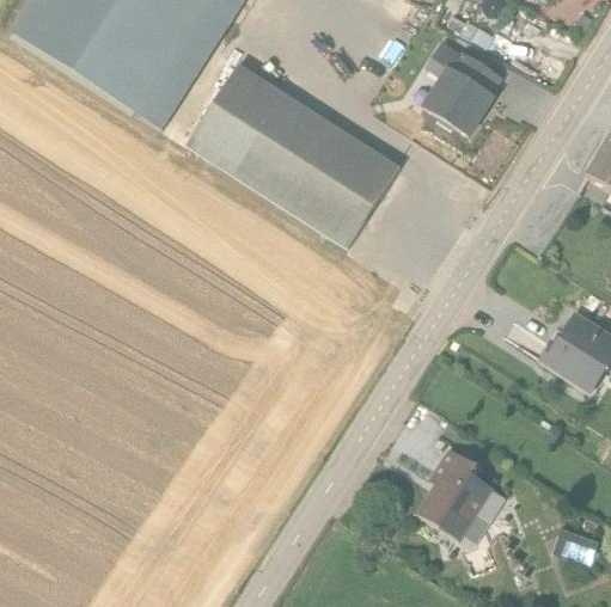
[(139,114),(211,0),(32,0),(12,32),(14,35),(136,112),(139,114)]
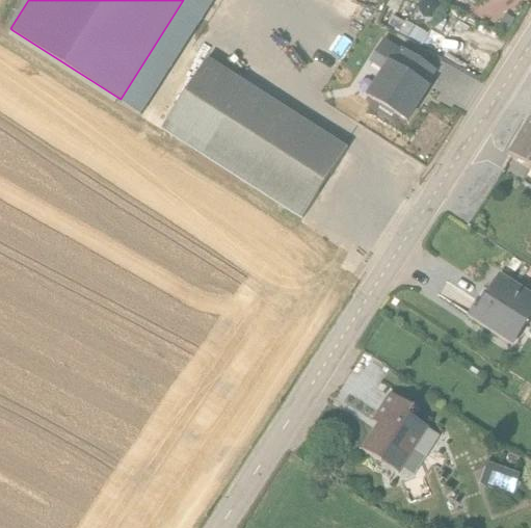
[(398,8),(402,0),(388,0),(387,2),(398,8)]
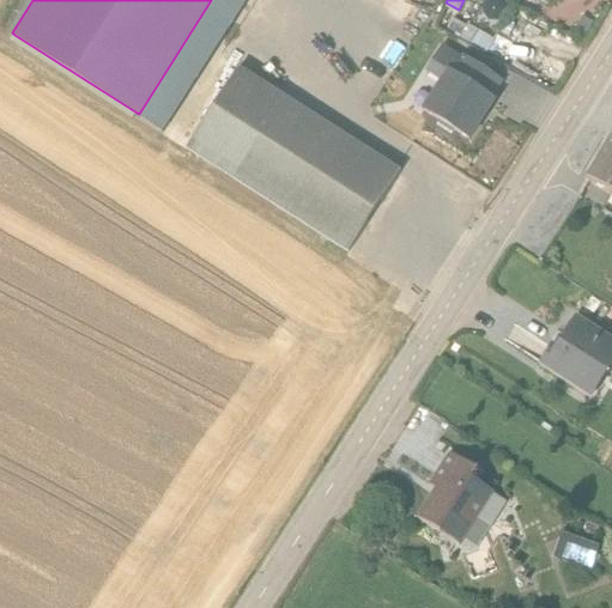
[(585,34),(594,18),(583,12),(575,28),(585,34)]
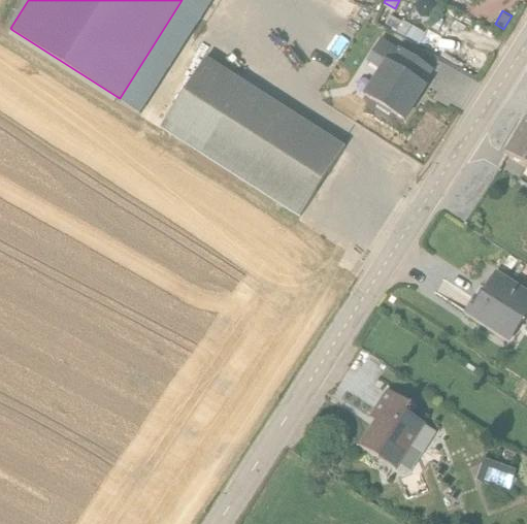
[(385,21),(397,28),(403,19),(390,11),(385,21)]
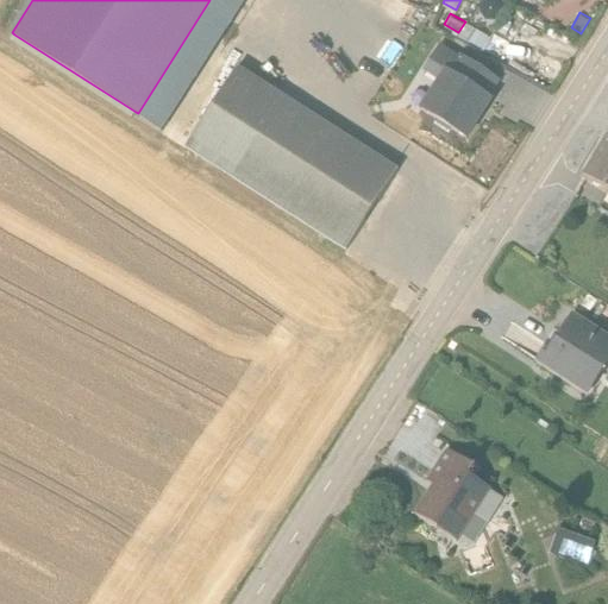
[(512,21),(503,17),(497,27),(506,32),(512,21)]
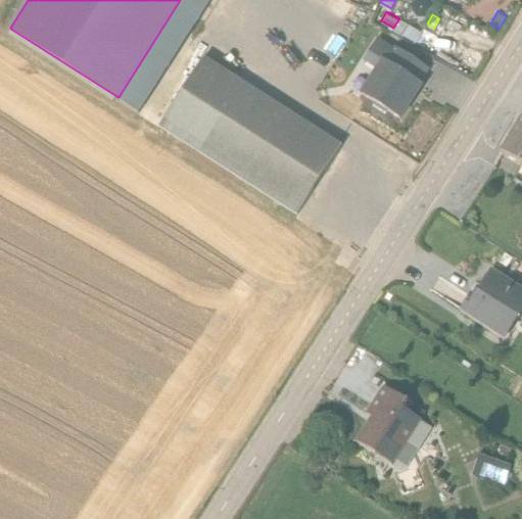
[(422,30),(409,21),(401,33),(415,41),(422,30)]
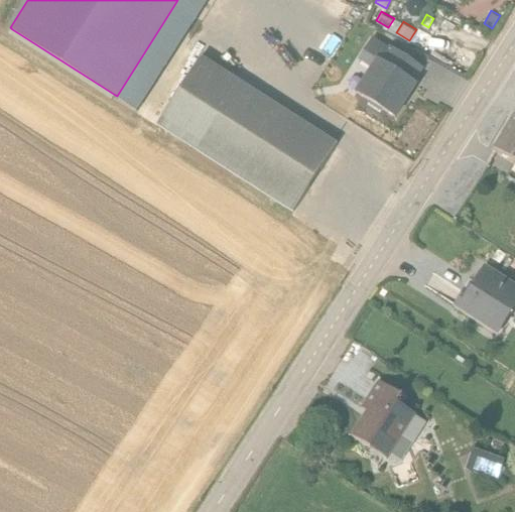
[(368,73),(358,89),(370,98),(368,101),(381,109),(383,106),(396,114),(416,82),(413,80),(422,65),(390,44),(389,45),(373,35),(361,55),(373,65),(368,73)]
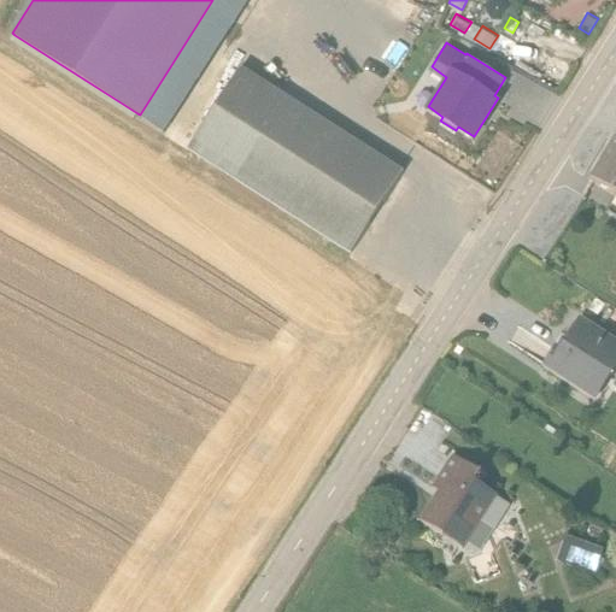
[(353,251),(404,169),(241,66),(189,148),(353,251)]
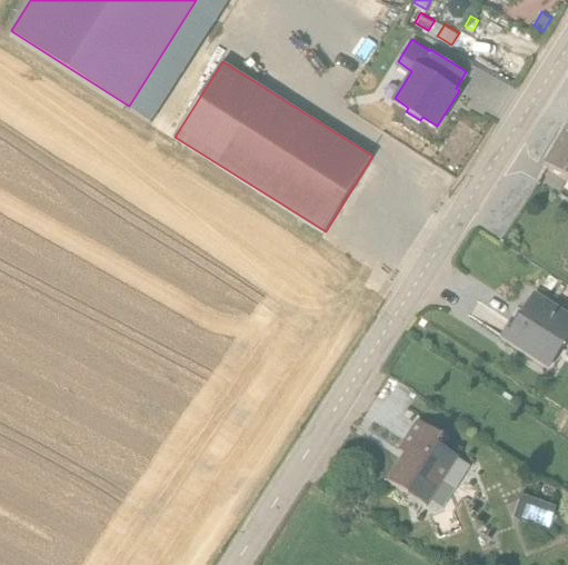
[(567,126),(566,125),(545,162),(567,177),(567,180),(557,195),(567,200),(567,126)]
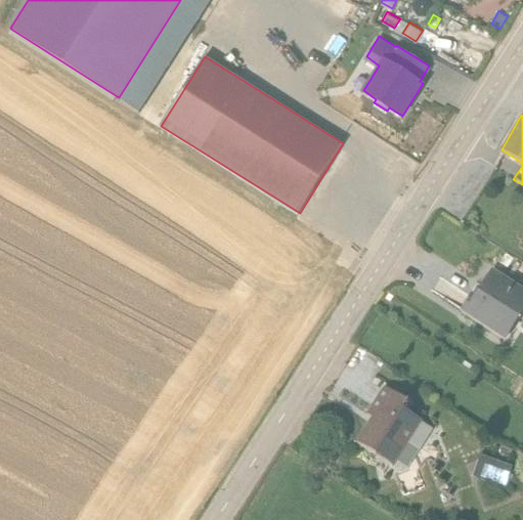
[(505,336),(522,307),(522,288),(492,269),(476,295),(471,292),(461,308),(505,336)]
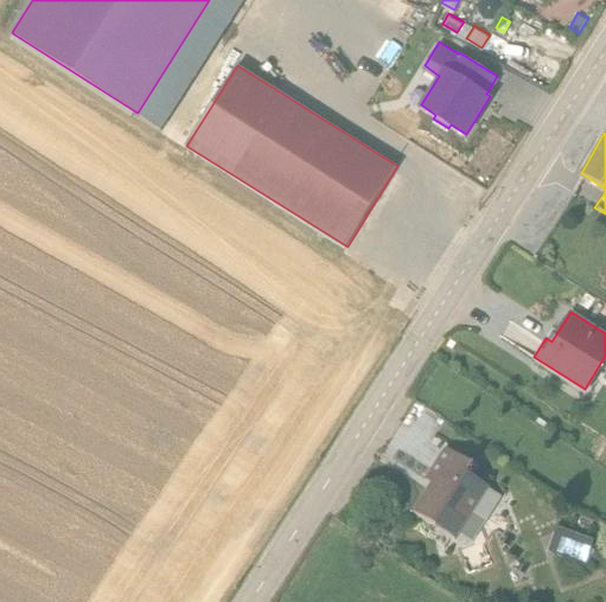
[(414,511),(457,537),(489,486),(466,472),(473,462),(445,444),(425,476),(432,481),(414,511)]
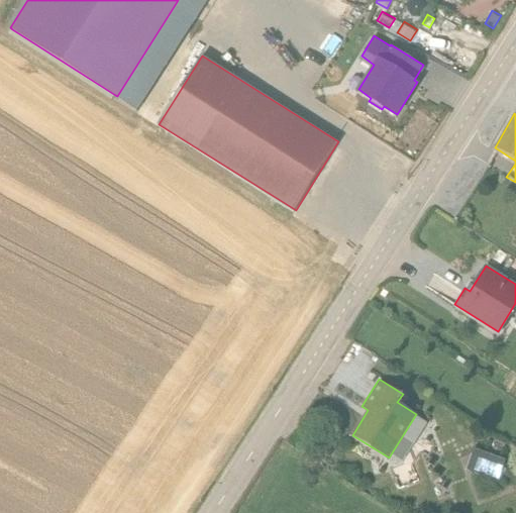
[(475,446),(467,468),(498,478),(504,457),(475,446)]
